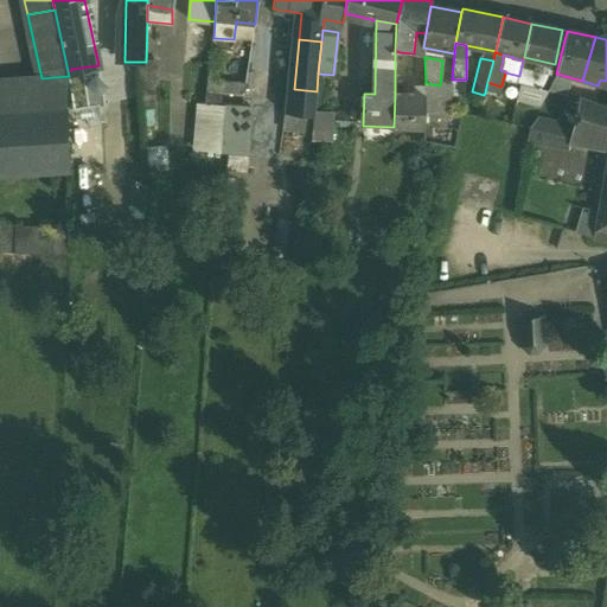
[(140,62),(141,84),(152,83),(158,83),(158,62),(140,62)]
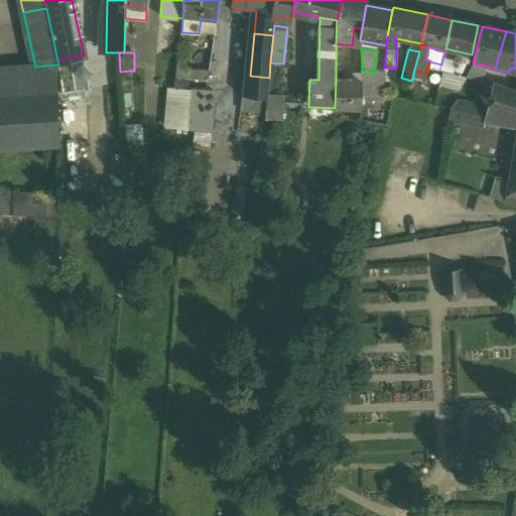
[(57,91),(89,86),(85,62),(84,55),(60,58),(60,59),(57,60),(58,65),(57,65),(57,87),(57,91)]
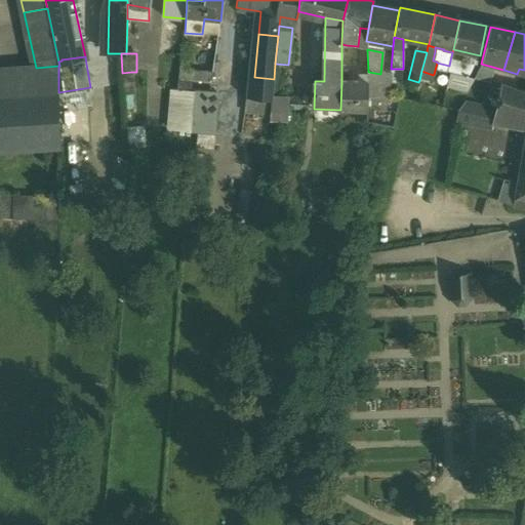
[(473,66),(450,61),(449,66),(447,73),(468,78),(473,66)]
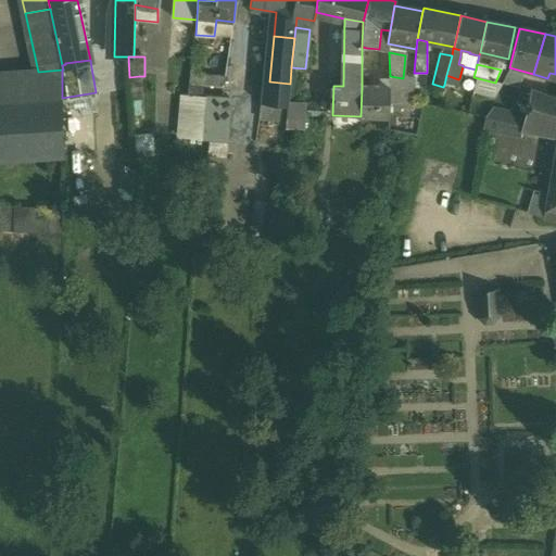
[(38,72),(0,73),(0,97),(62,93),(62,70),(38,72)]
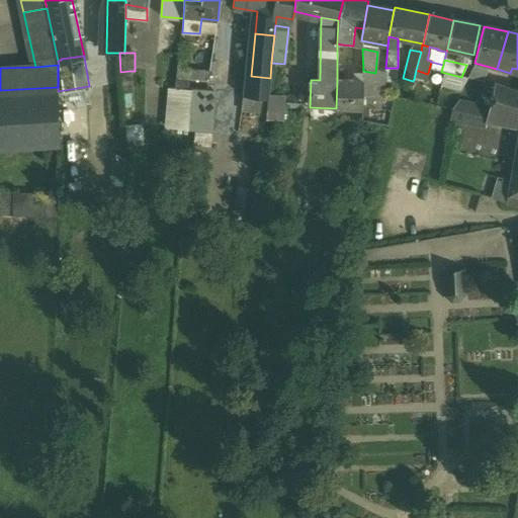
[(209,72),(171,70),(170,79),(208,82),(209,72)]
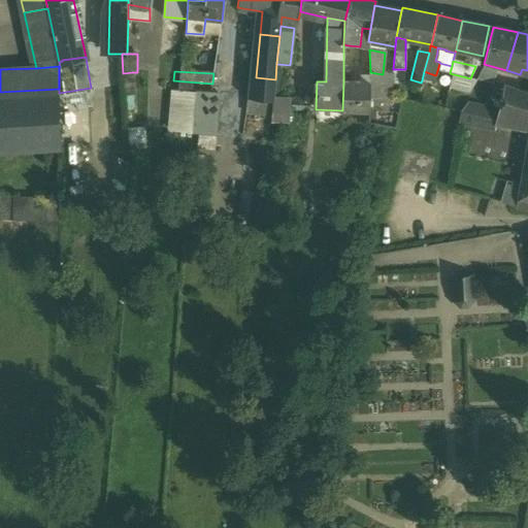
[(452,78),(436,74),(435,75),(424,71),(422,80),(449,88),(452,78)]
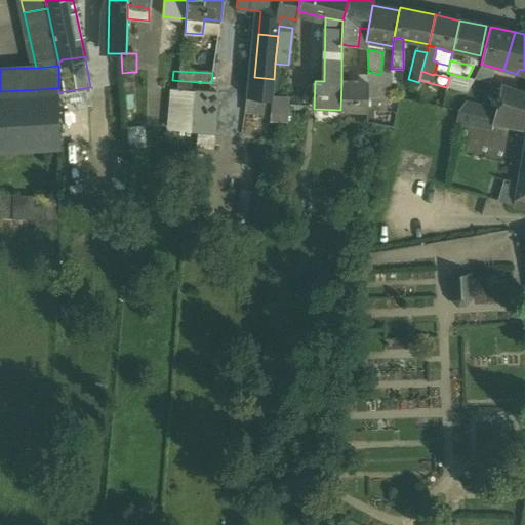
[(131,72),(122,73),(124,95),(133,94),(131,72)]
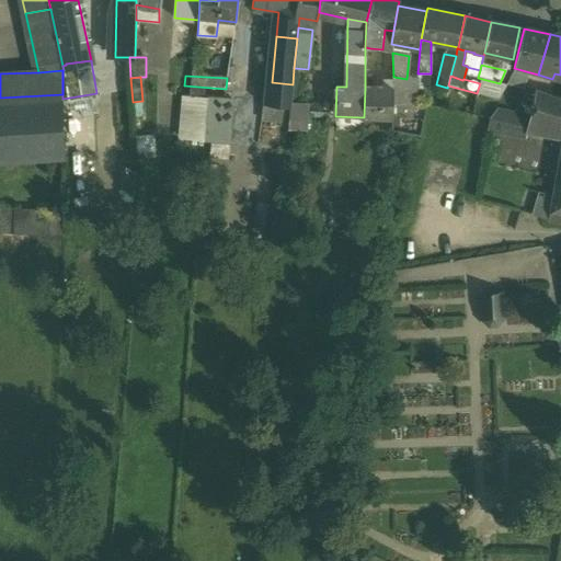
[(293,84),(272,82),(270,104),(289,107),(290,103),(293,84)]
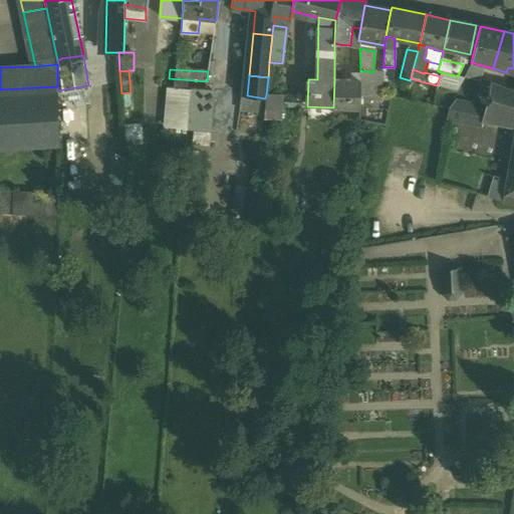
[(381,77),(360,75),(360,81),(360,90),(380,92),(381,77)]
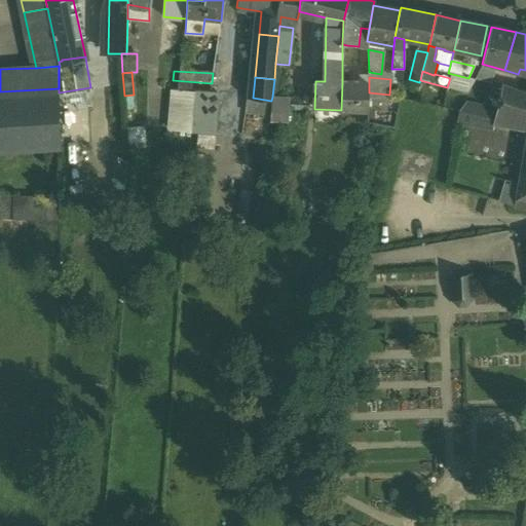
[(369,83),(342,82),(341,110),(368,111),(369,92),(369,83)]
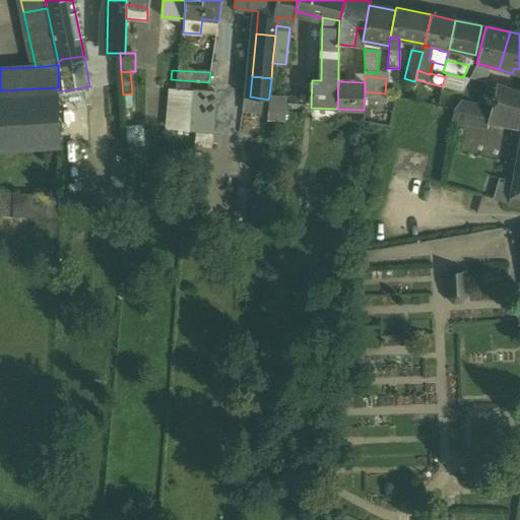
[(519,91),(508,89),(509,87),(497,85),(489,120),(505,124),(506,119),(519,121),(519,91)]
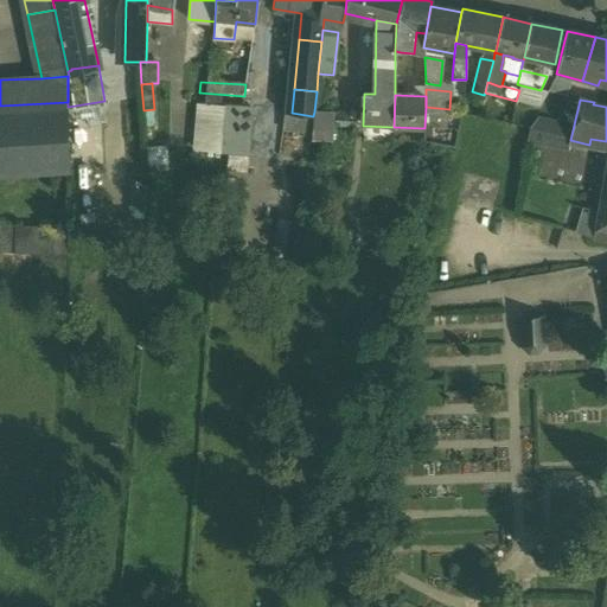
[(68,102),(0,106),(0,173),(69,170),(68,107),(68,102)]
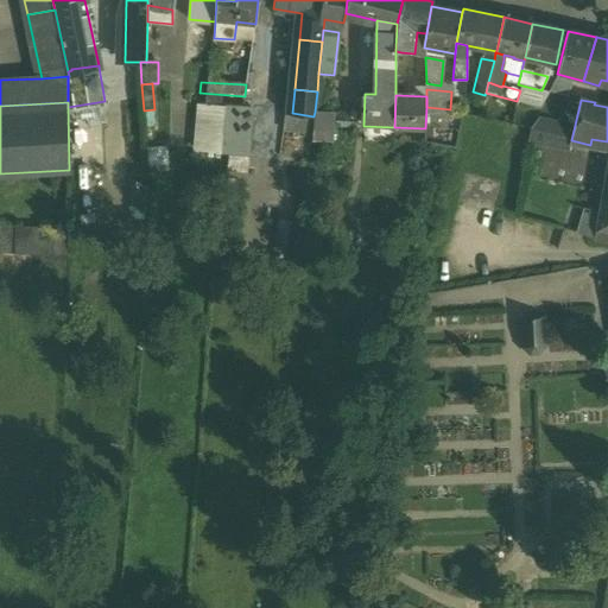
[(225,107),(200,105),(196,150),(221,152),(225,107)]
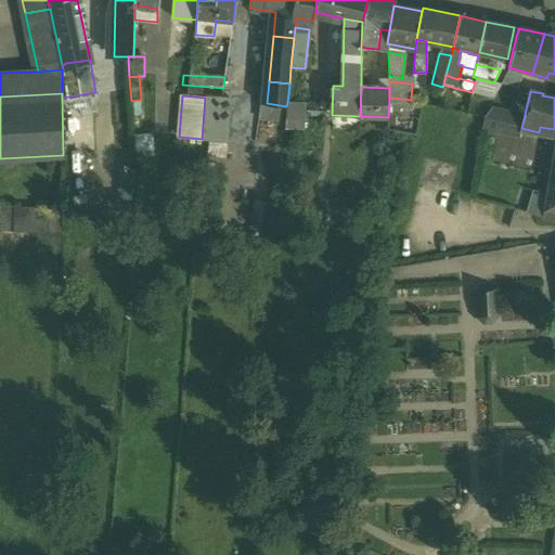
[(230,100),(205,98),(202,139),(202,142),(227,144),(230,100)]
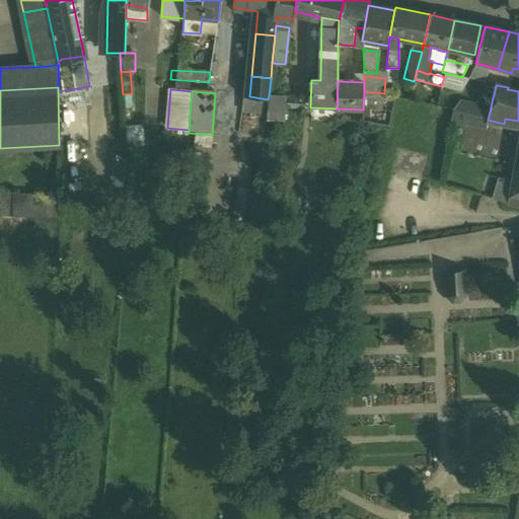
[(265,116),(268,99),(249,96),(243,95),(241,113),(265,116)]
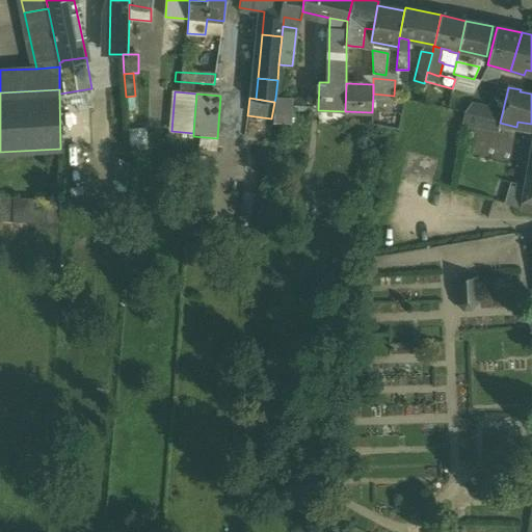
[(291,100),(275,98),(274,102),(273,124),(289,125),(291,100)]
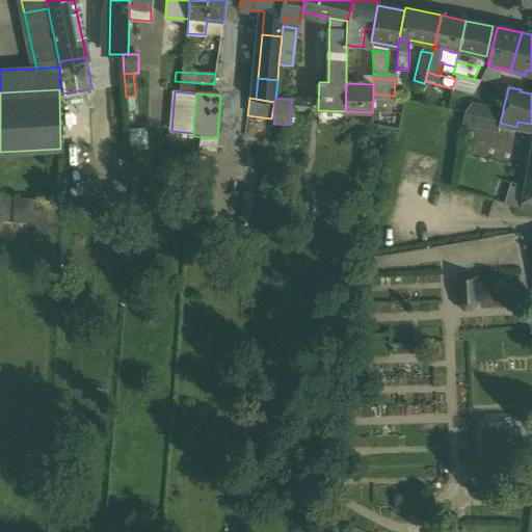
[(487,107),(473,104),(464,112),(463,114),(471,115),(484,118),(485,118),(487,107)]
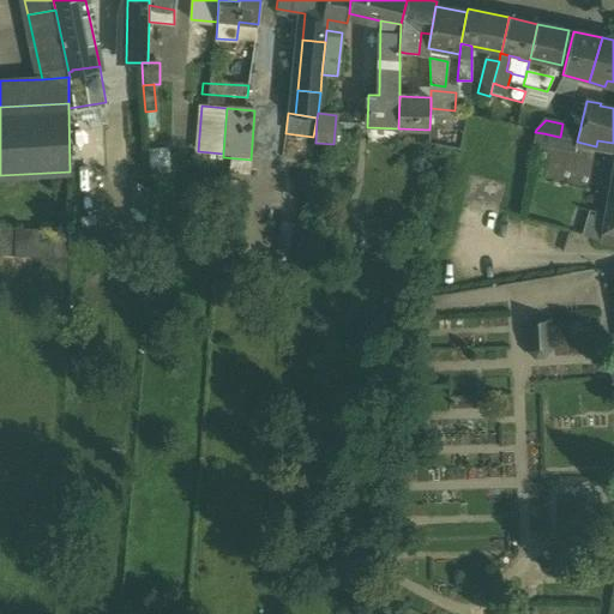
[(543,133),(535,132),(533,143),(541,144),(543,133)]
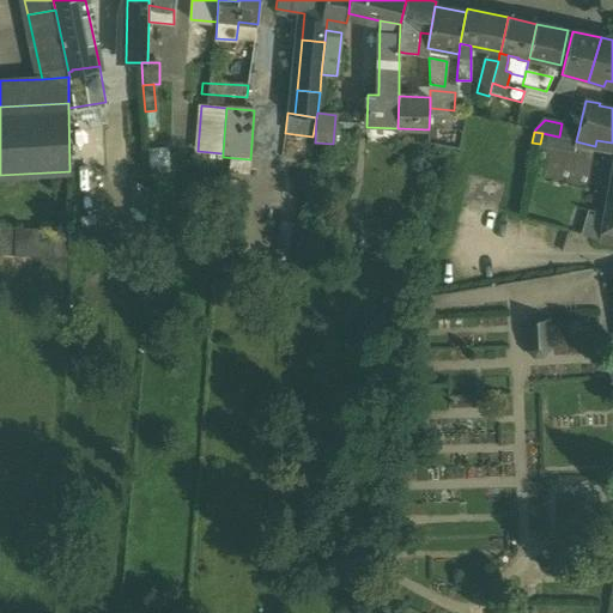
[(558,137),(542,133),(540,144),(556,147),(558,137)]
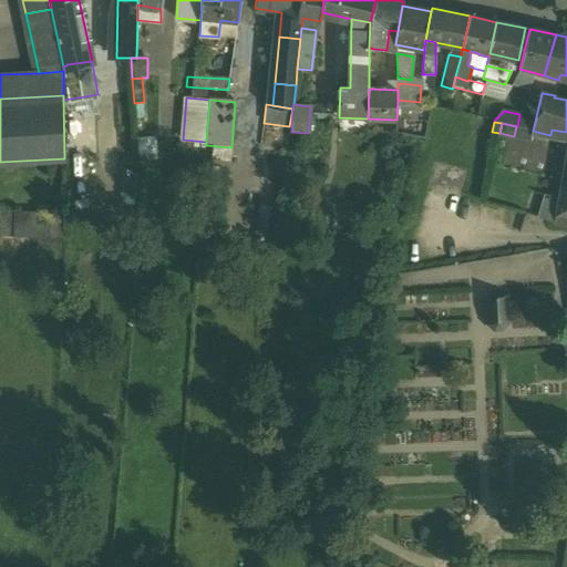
[(153,137),(136,138),(138,160),(154,160),(153,137)]
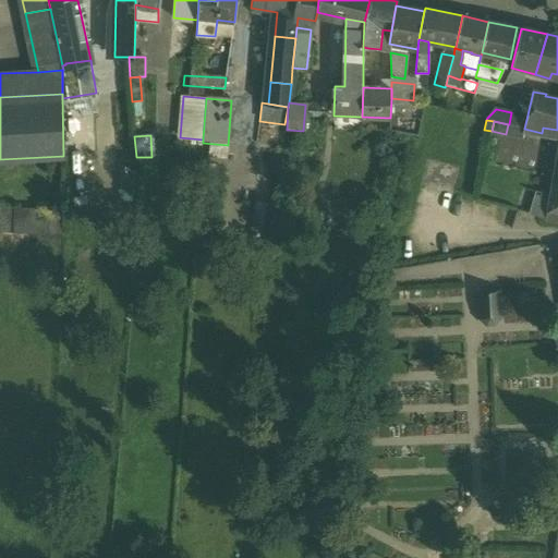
[(557,201),(549,199),(546,220),(557,222),(557,201)]
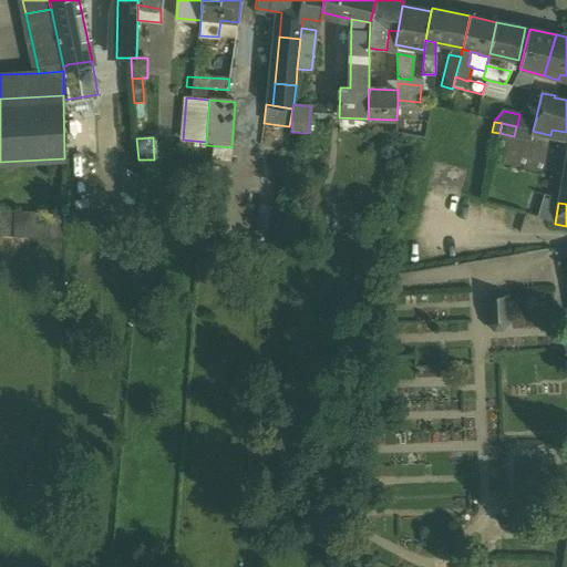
[(14,212),(0,210),(0,233),(13,234),(14,212)]
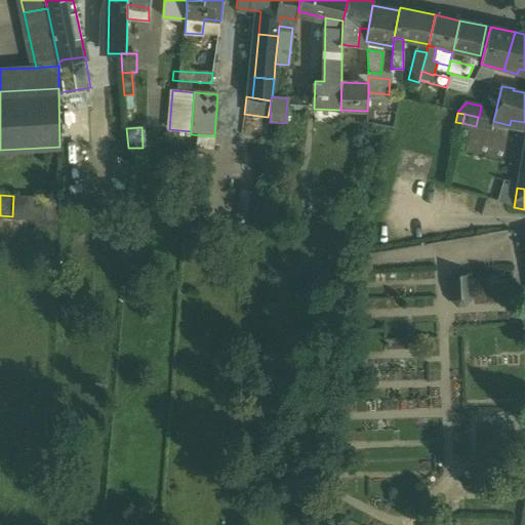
[(469,278),(450,280),(451,300),(457,307),(466,307),(471,299),(469,278)]
